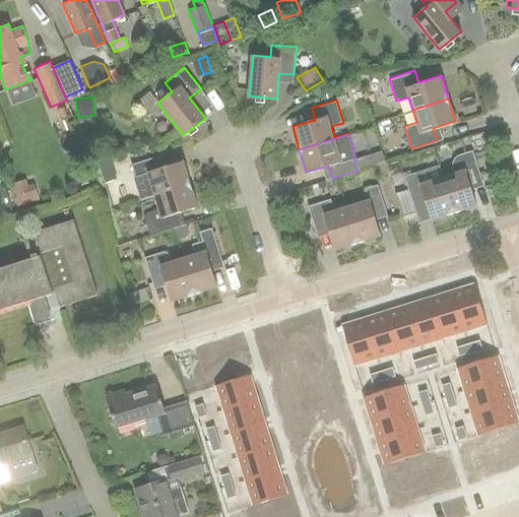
[(472,149),(459,153),(456,154),(454,156),(453,158),(452,160),(452,165),(454,173),(443,176),(453,211),(476,204),(469,182),(481,178),(472,149)]
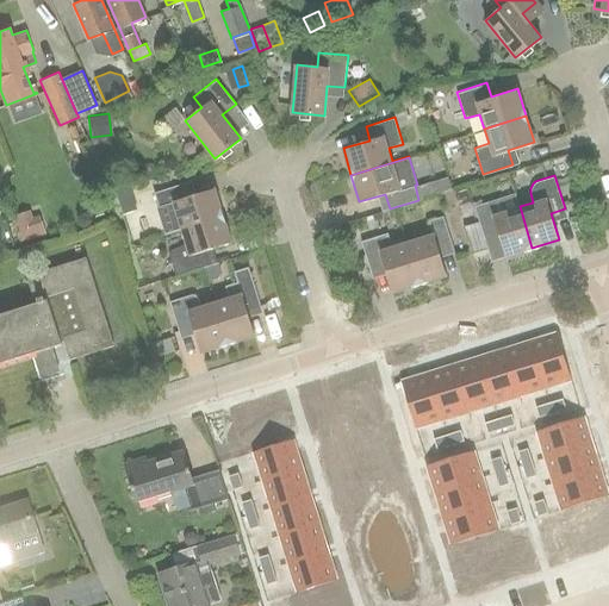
[(153,192),(167,233),(181,227),(222,214),(213,188),(187,197),(182,182),(153,192)]
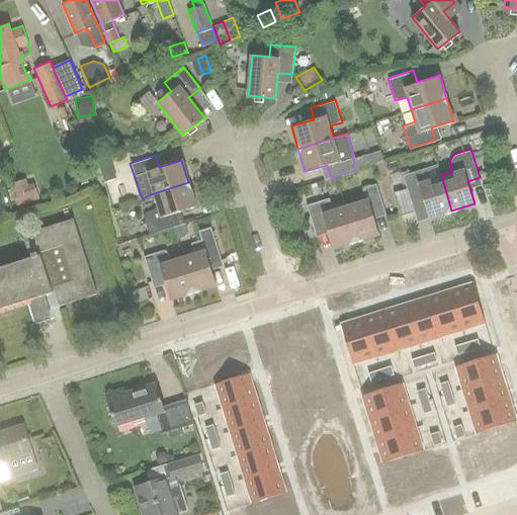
[(110,156),(98,160),(101,170),(114,165),(110,156)]
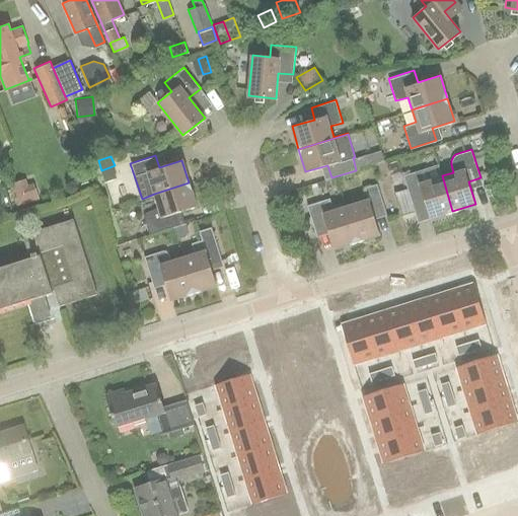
[(87,181),(81,161),(73,163),(79,183),(87,181)]
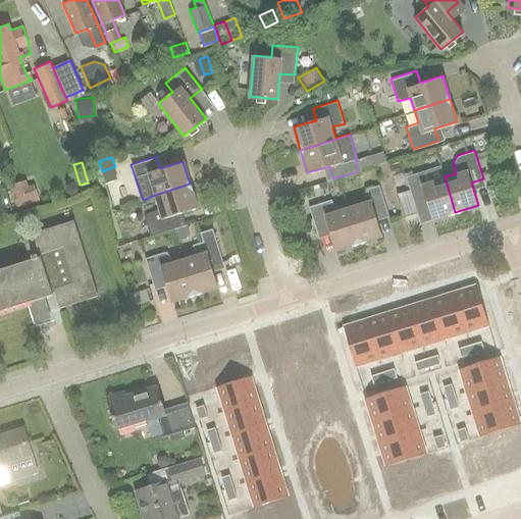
[(455,212),(445,176),(422,184),(418,171),(406,175),(413,201),(425,197),(432,219),(455,212)]
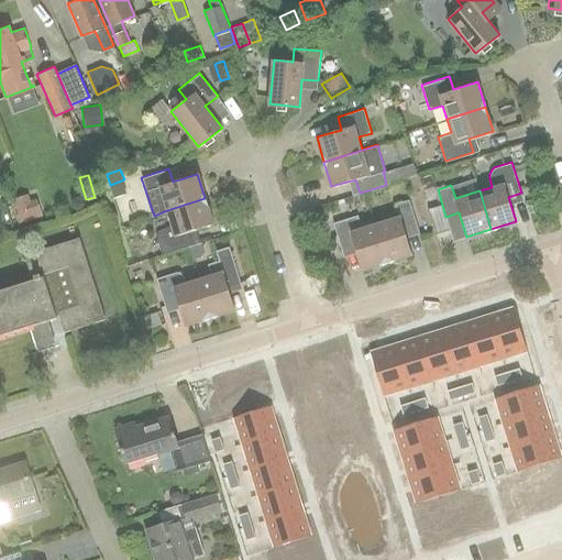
[(10,200),(17,220),(37,213),(33,199),(28,201),(25,195),(10,200)]
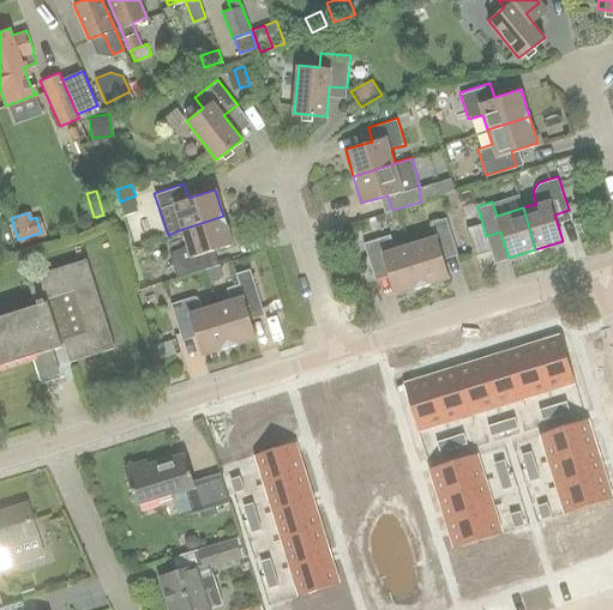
[(173,251),(169,257),(172,263),(176,277),(204,269),(211,266),(206,252),(233,242),(223,216),(182,229),(187,246),(173,251)]
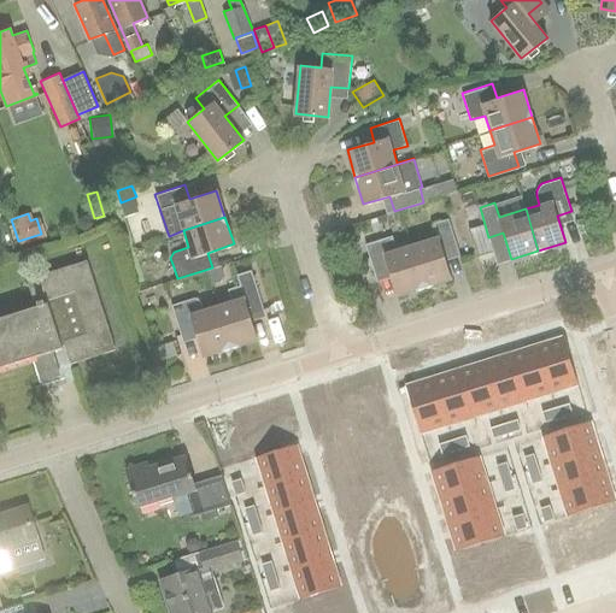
[(443,252),(457,247),(449,217),(433,222),(438,236),(411,245),(424,287),(451,278),(443,252)]
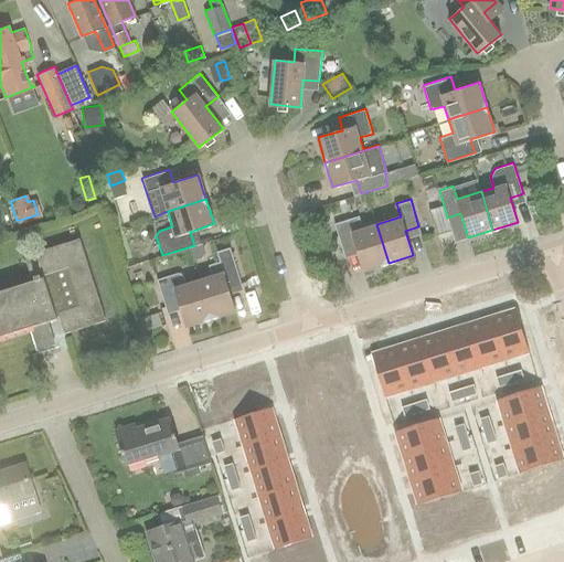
[(447,218),(443,203),(429,208),(437,232),(450,228),(447,218)]
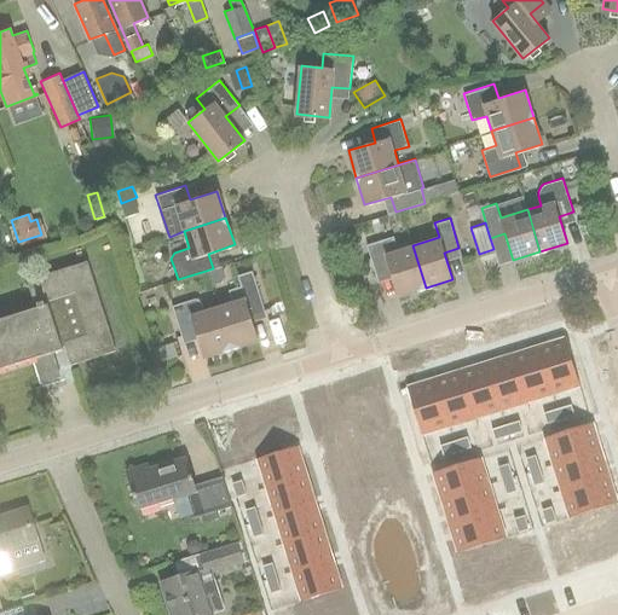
[(426,288),(413,245),(398,250),(393,235),(367,243),(375,273),(390,270),(398,296),(426,288)]
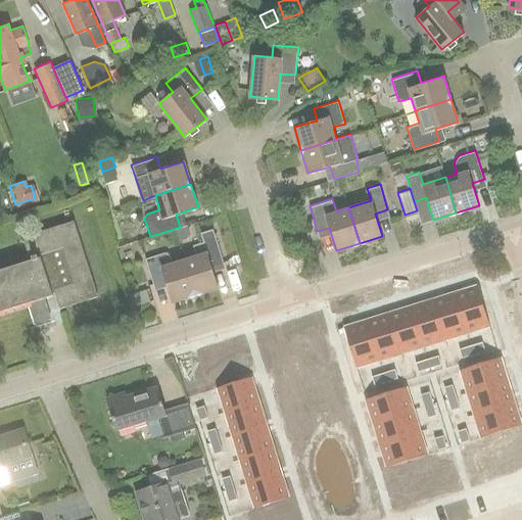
[(59,308),(97,295),(74,220),(22,236),(30,256),(32,256),(33,258),(0,269),(0,311),(52,294),(52,291),(54,291),(59,308)]
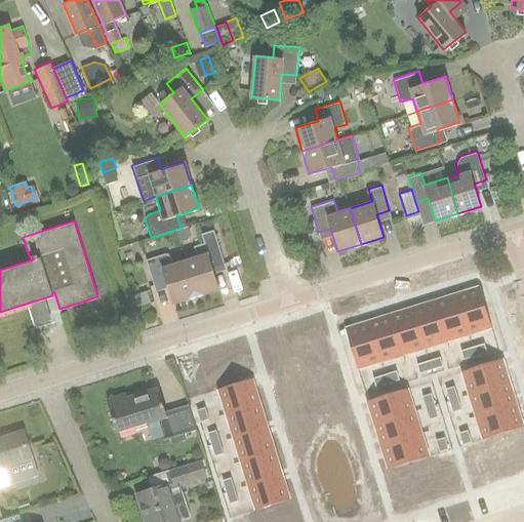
[(201,233),(204,241),(193,245),(197,256),(185,259),(196,295),(218,288),(211,266),(224,262),(213,229),(201,233)]
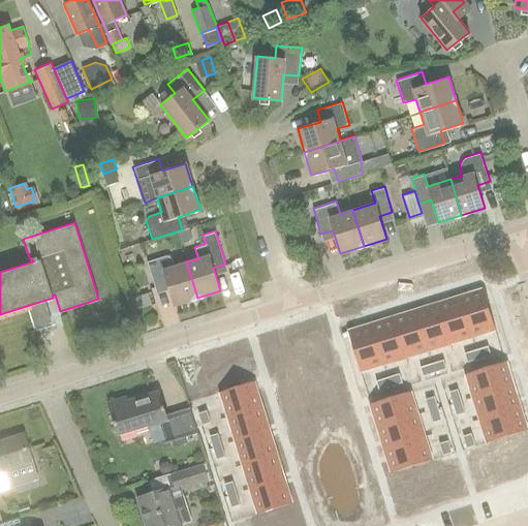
[(197,298),(186,261),(174,266),(171,256),(167,254),(159,256),(147,260),(155,286),(167,282),(174,305),(197,298)]
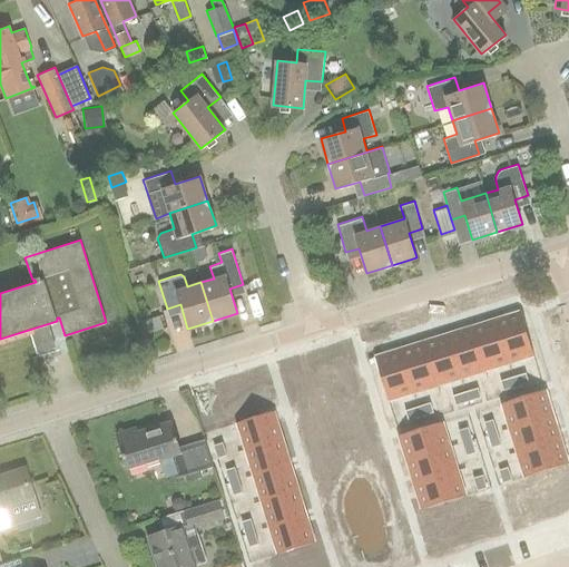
[(160,311),(146,316),(150,330),(165,324),(160,311)]
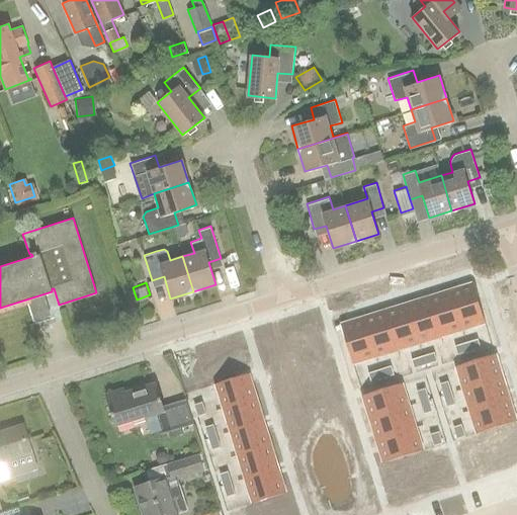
[(472,282),(450,289),(461,328),(485,321),(472,282)]
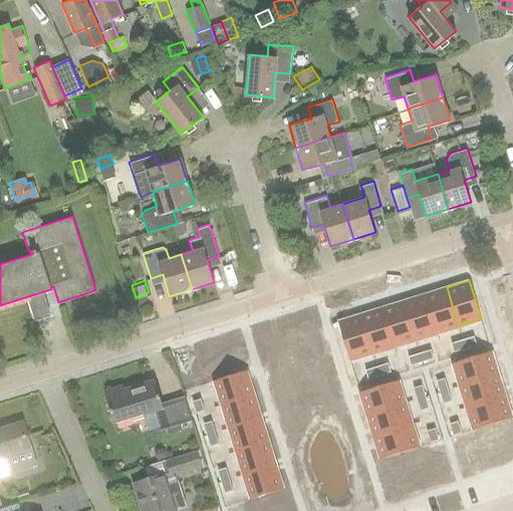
[(447,287),(425,293),(437,332),(458,325),(447,287)]
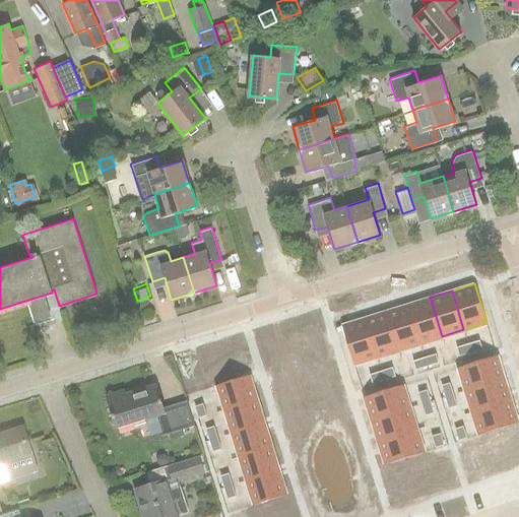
[(430,297),(408,304),(420,342),(442,336),(430,297)]
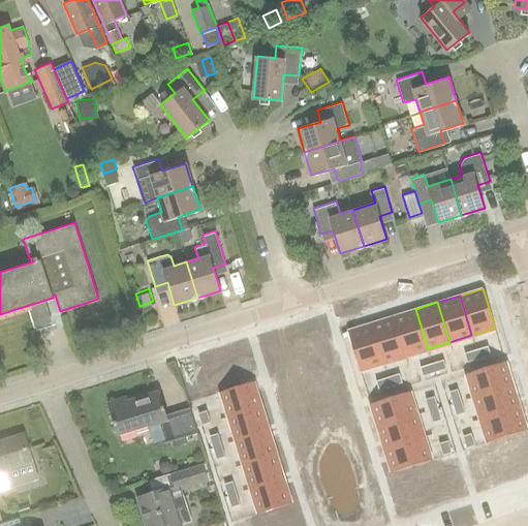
[(415,309),(393,316),(405,356),(428,348),(415,309)]
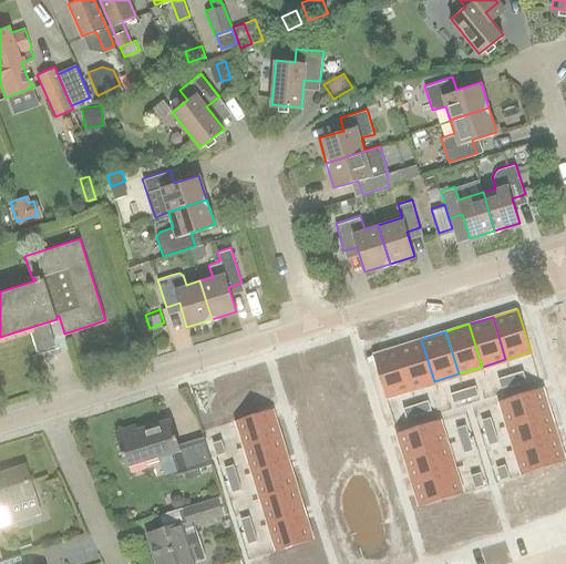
[(421,339),(398,346),(411,388),(434,381),(421,339)]
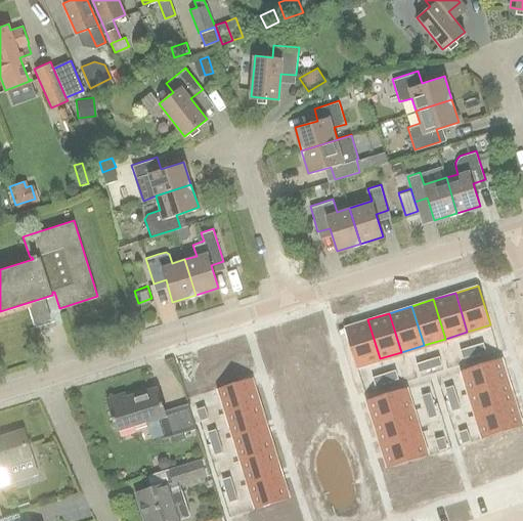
[(367,319),(345,327),(356,365),(380,358),(367,319)]
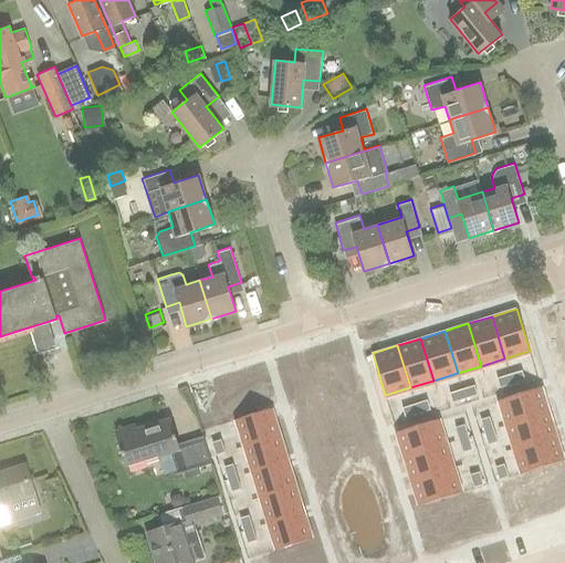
[(524,377),(522,369),(510,373),(512,382),(524,377)]
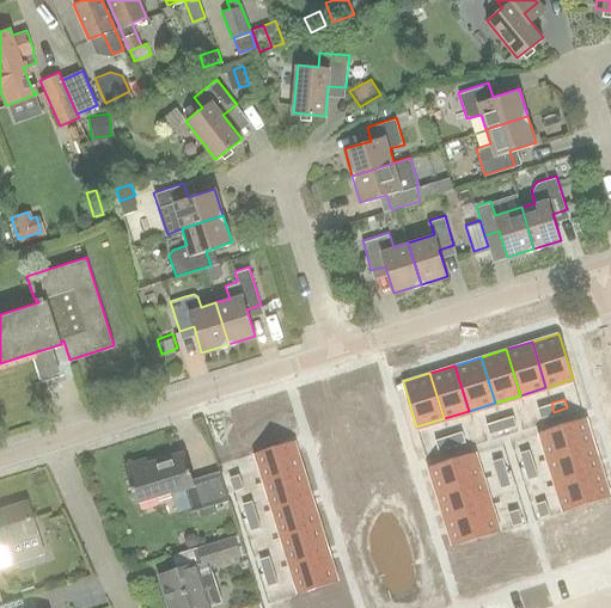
[(554,412),(551,403),(537,407),(541,416),(554,412)]
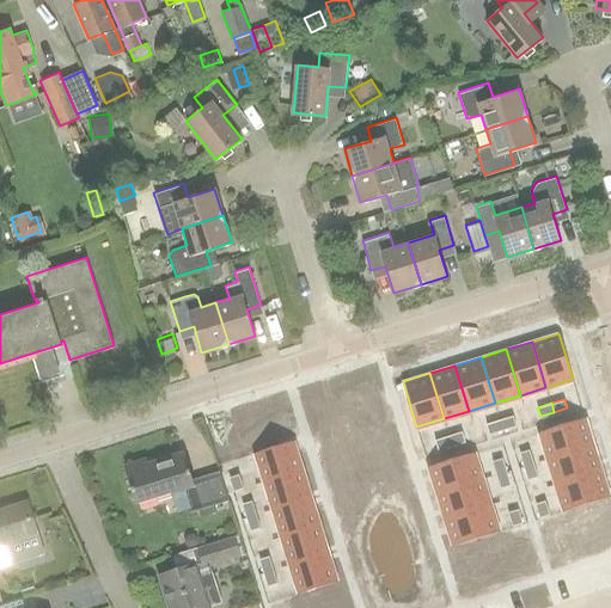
[(515,424),(513,415),(500,418),(502,428),(515,424)]
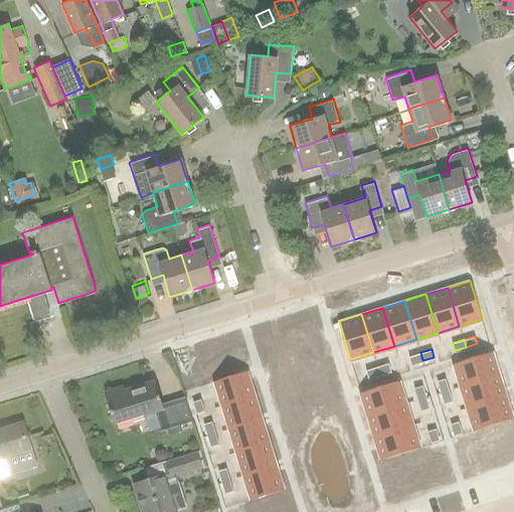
[(492,351),(454,363),(461,385),(499,373),(492,351)]
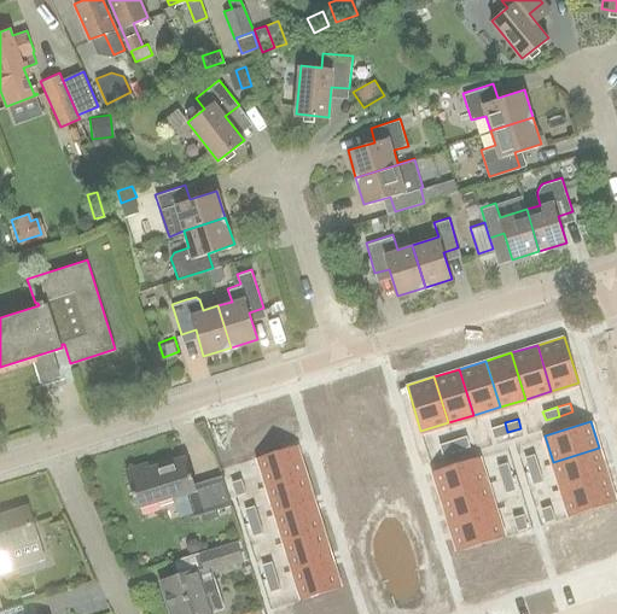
[(507,432),(505,422),(490,427),(494,437),(507,432)]
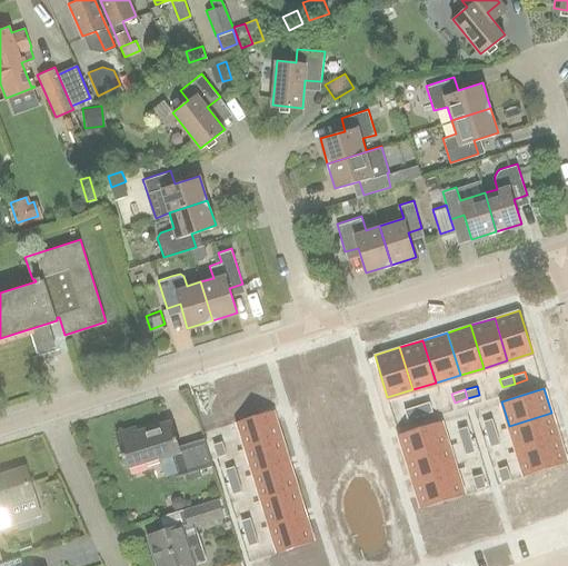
[(431,409),(429,400),(417,405),(419,413),(431,409)]
